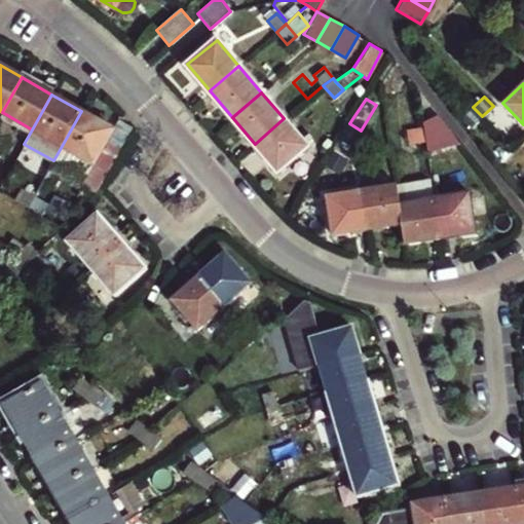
[(482,116),(473,107),(462,117),(471,127),(482,116)]
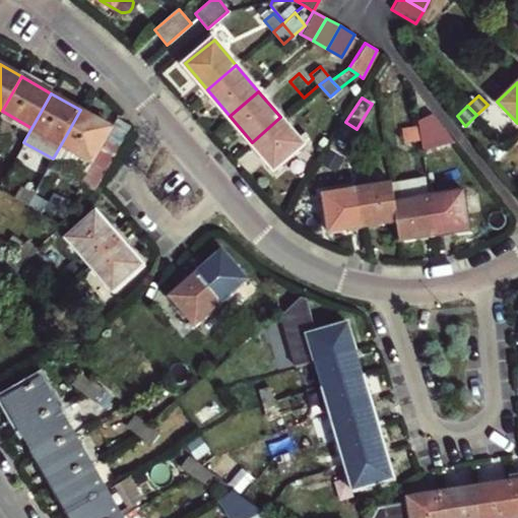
[(111,127),(80,110),(61,144),(91,162),(79,182),(94,190),(119,148),(104,140),(111,127)]
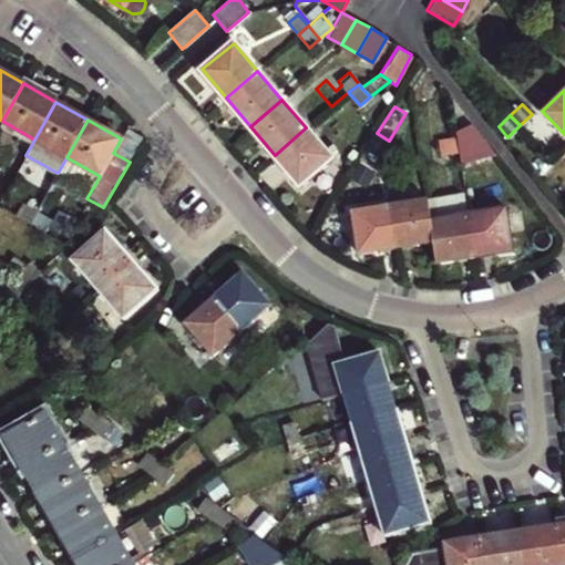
[(472,126),(453,130),(455,137),(456,151),(459,164),(496,157),(472,126)]
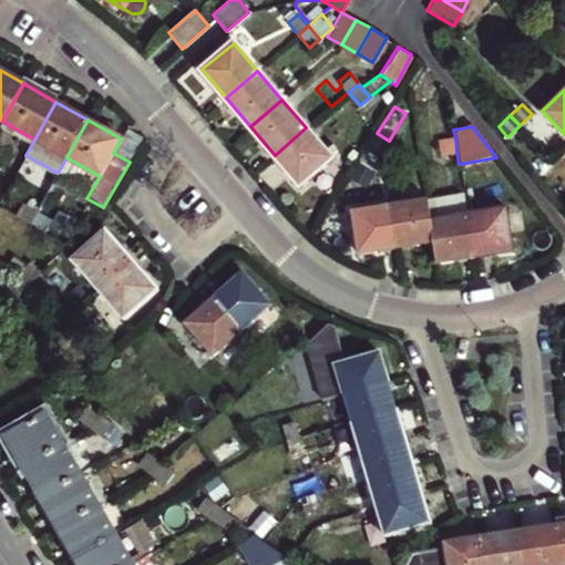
[(306,127),(275,155),(299,185),(331,157),(306,127)]
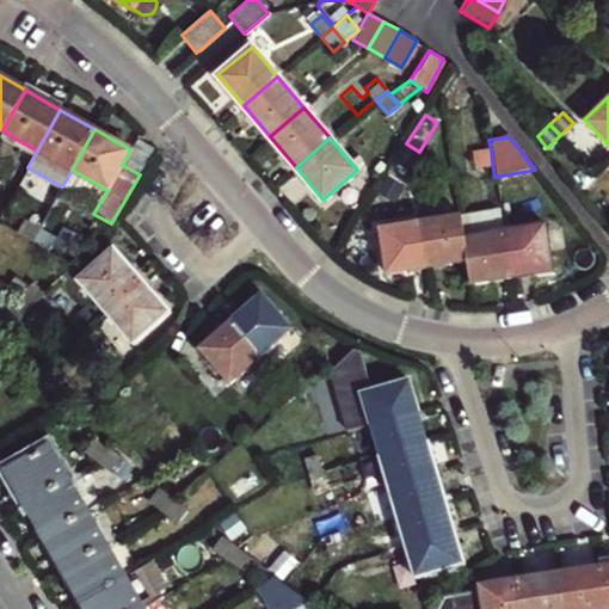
[(405,143),(397,158),(410,166),(419,152),(406,143),(405,143)]
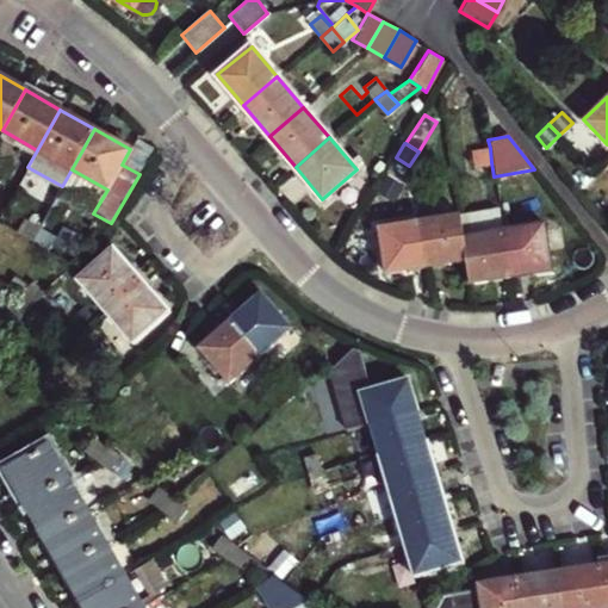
[(473,165),(491,162),(490,148),(471,152),(473,165)]
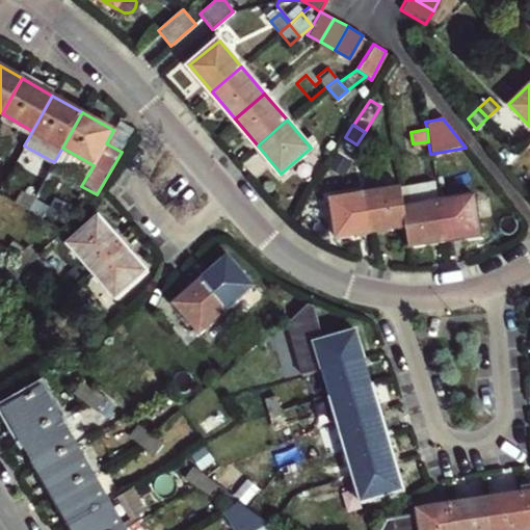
[(356,144),(345,137),(336,151),(347,158),(356,144)]
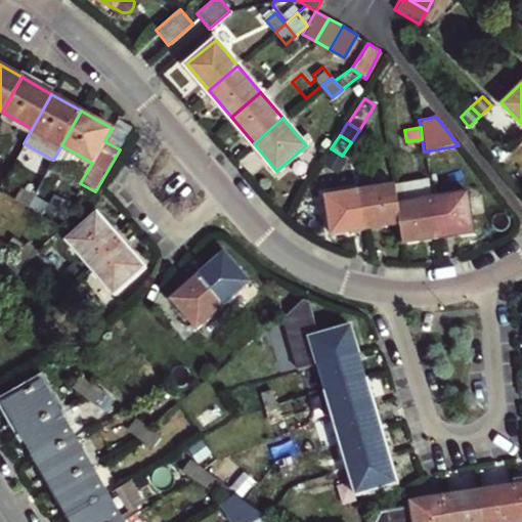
[(438,236),(431,198),(428,179),(394,184),(400,222),(403,242),(438,236)]
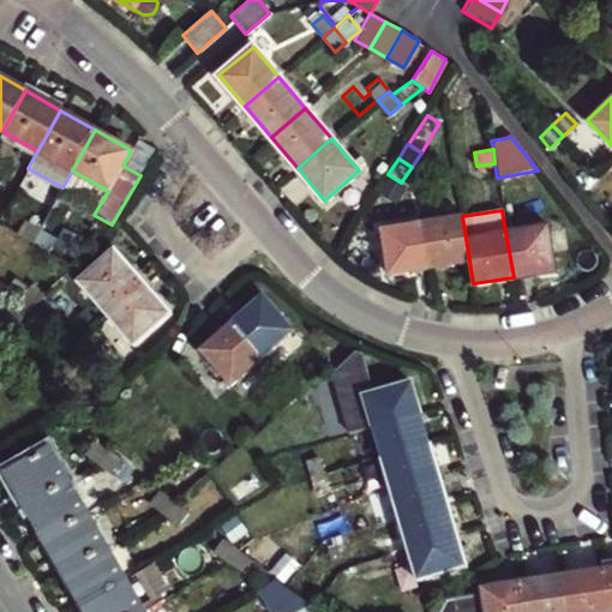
[(421,223),(429,268),(469,261),(462,216),(421,223)]
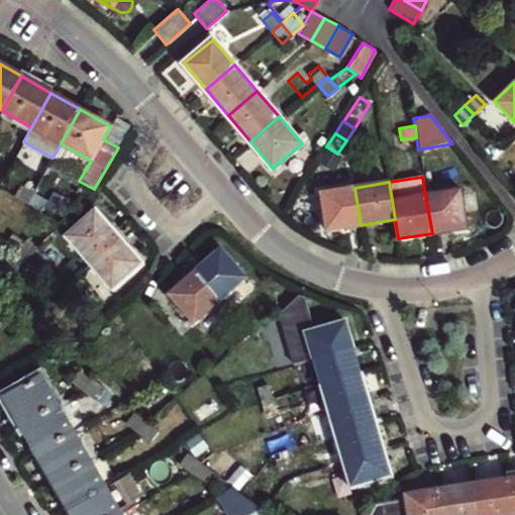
[(19,184),(13,195),(27,203),(33,192),(19,184)]
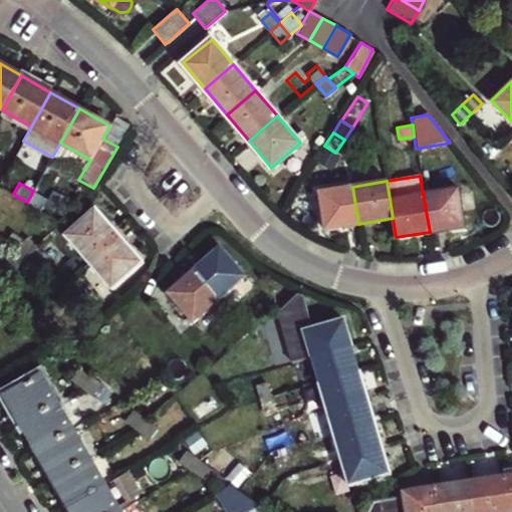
[(358,224),(352,187),(318,193),(324,229),(358,224)]
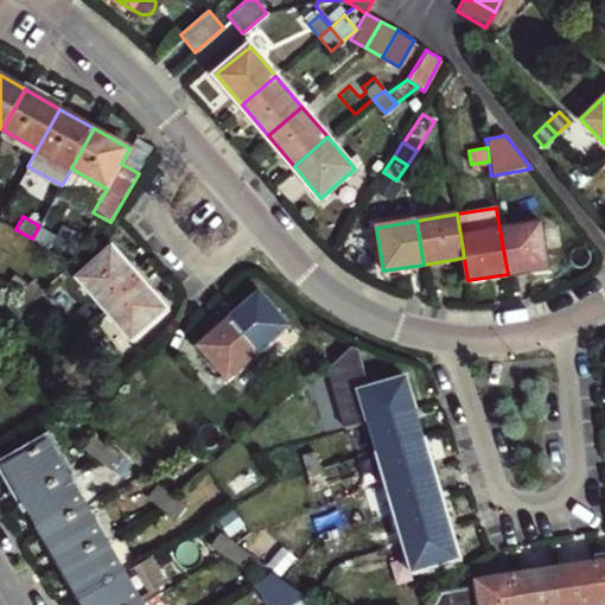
[(542,222),(500,229),(508,274),(549,268),(542,222)]
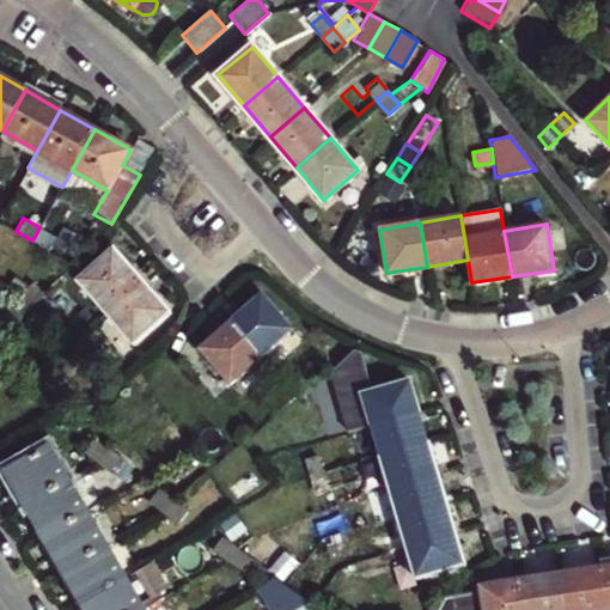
[(55,237),(40,227),(32,241),(48,250),(55,237)]
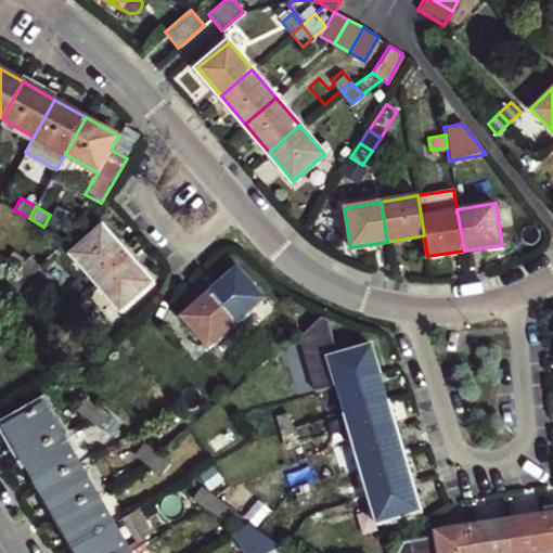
[(95,282),(127,255),(102,227),(71,254),(95,282)]
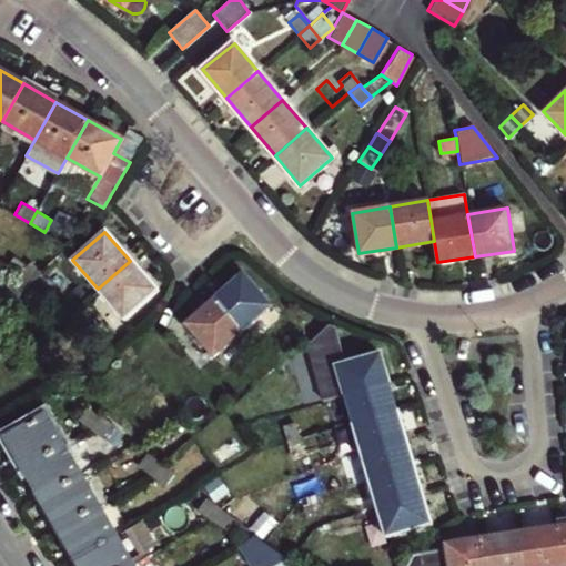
[(12,258),(7,264),(17,271),(21,264),(12,258)]
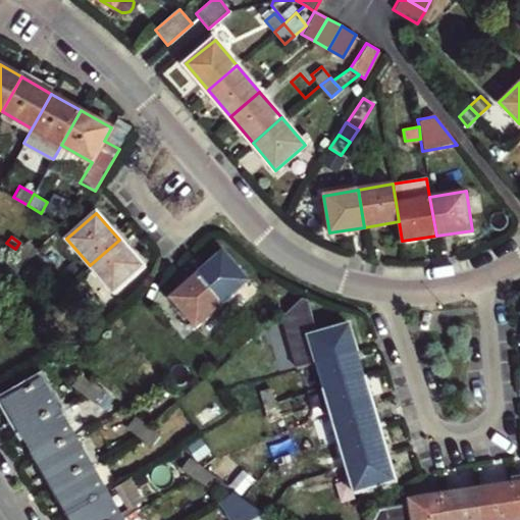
[(142,266),(119,240),(90,265),(113,292),(142,266)]
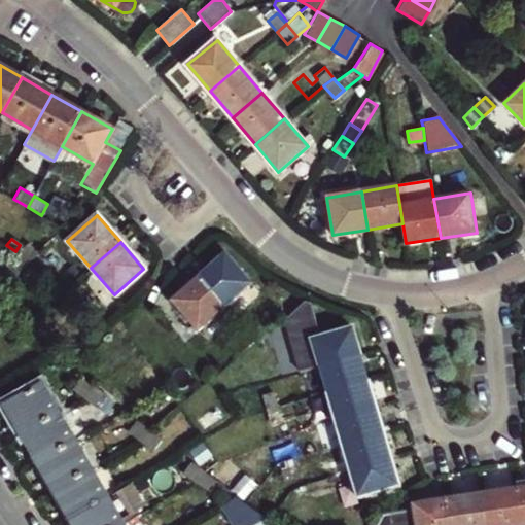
[(25,264),(36,253),(29,243),(16,253),(25,264)]
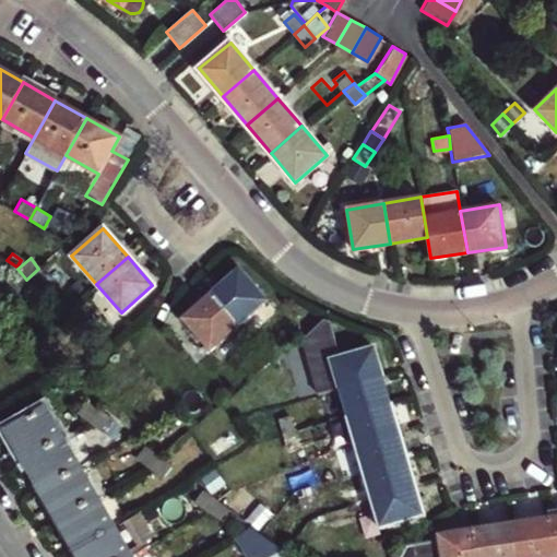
[(238,268),(210,293),(237,324),(267,299),(238,268)]
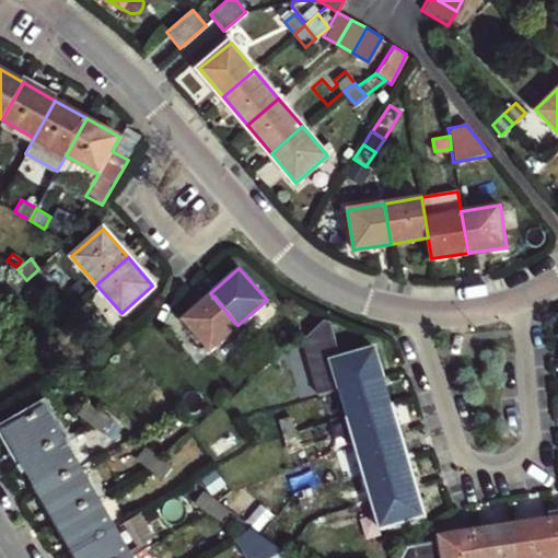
[(14,291),(26,280),(18,269),(6,280),(14,291)]
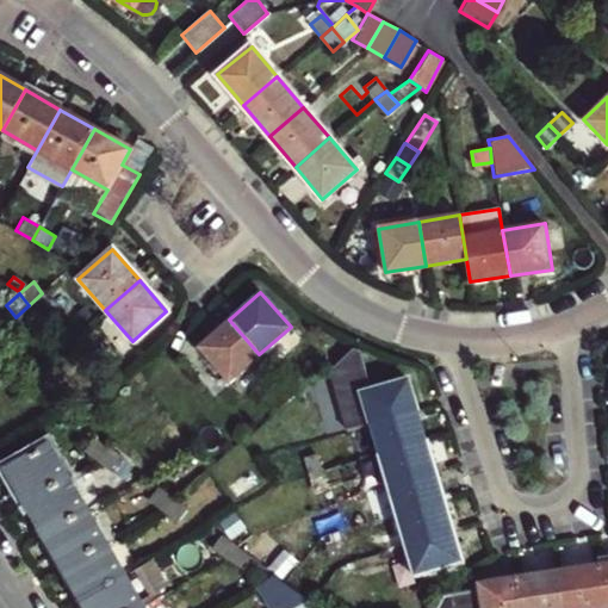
[(228,382),(259,354),(229,320),(198,347),(228,382)]
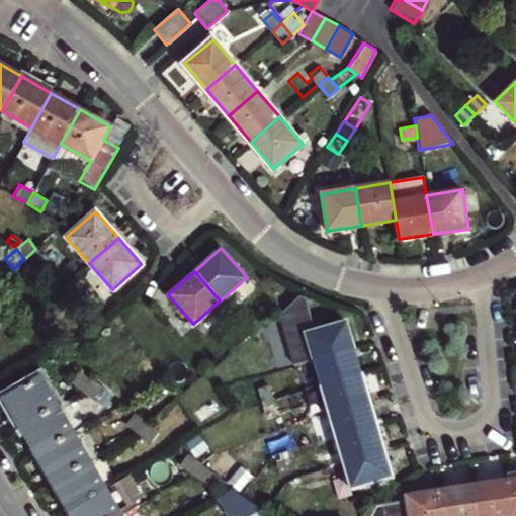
[(314,359),(353,347),(345,321),(314,329),(302,292),(301,292),(279,310),(287,336),(295,364),(314,359)]
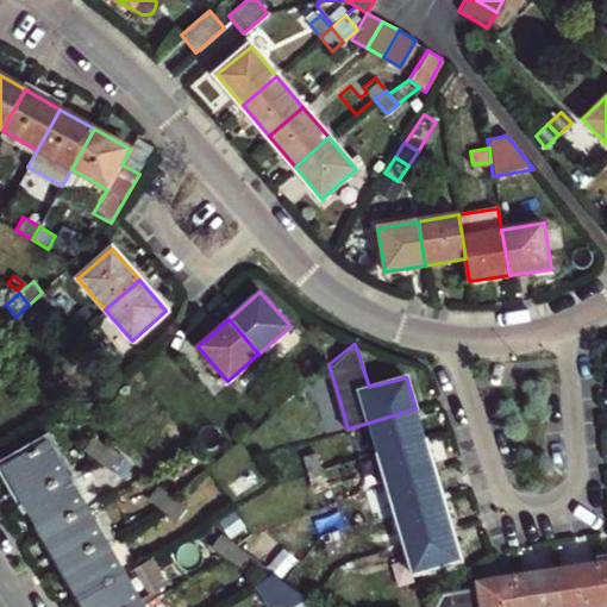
[(26,379),(38,369),(26,355),(14,364),(26,379)]
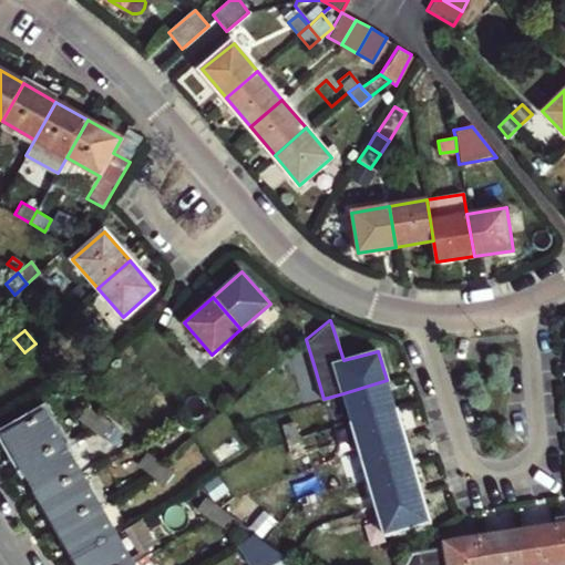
[(36,343),(24,352),(36,365),(45,356),(36,343)]
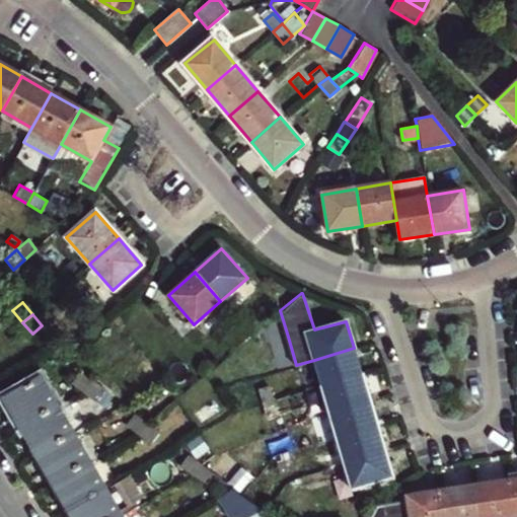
[(253,314),(241,324),(249,335),(262,324),(253,314)]
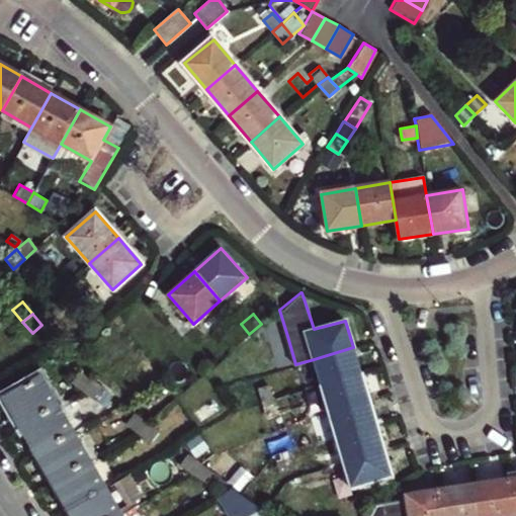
[(239,343),(249,334),(241,324),(230,333),(239,343)]
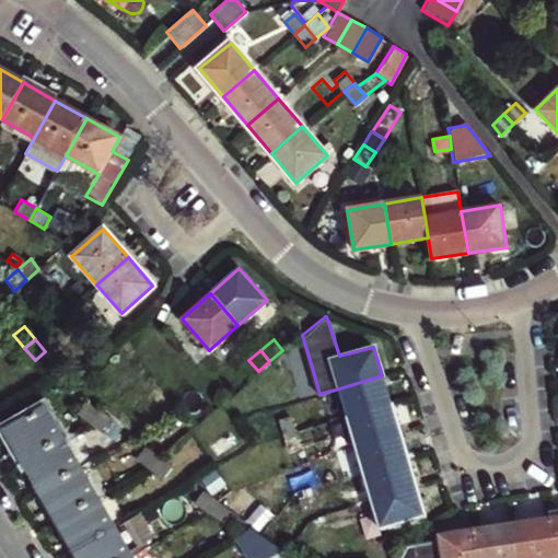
[(266,376),(270,392),(282,388),(278,373),(266,376)]
